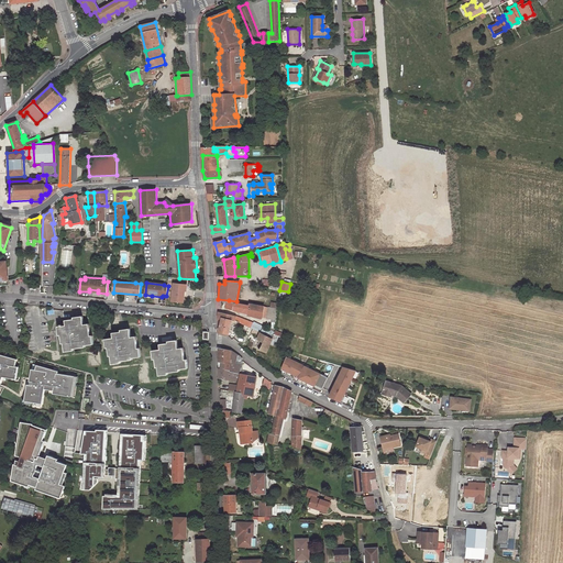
[(187,285),(174,283),(170,301),(183,302),(185,291),(186,291),(187,285)]
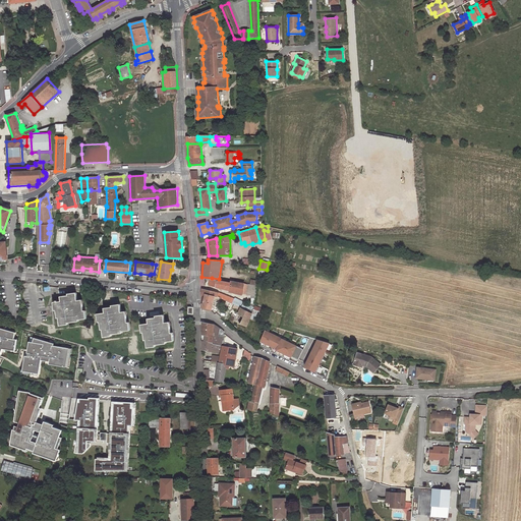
[(243,294),(245,294),(247,284),(231,281),(231,282),(219,280),(219,279),(212,278),(211,286),(243,294)]
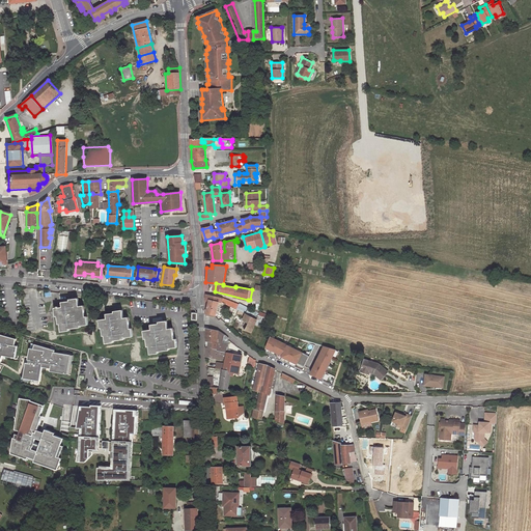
[(218,308),(219,302),(222,302),(223,298),(205,294),(205,300),(208,300),(205,313),(216,315),(218,308)]
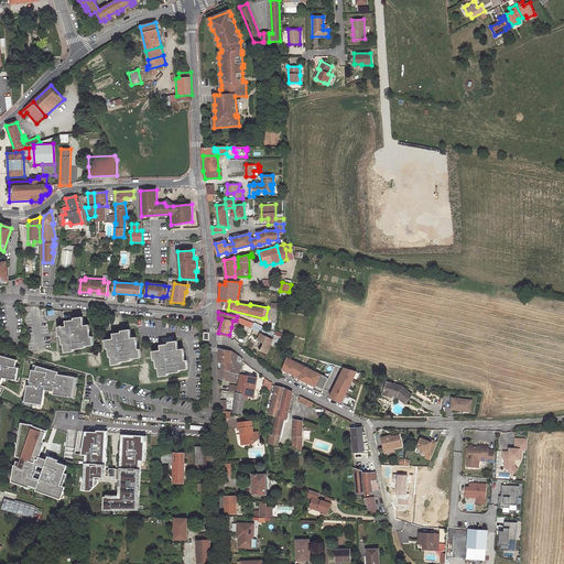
[(264,326),(255,322),(253,323),(248,320),(237,316),(236,321),(245,325),(260,333),(264,326)]
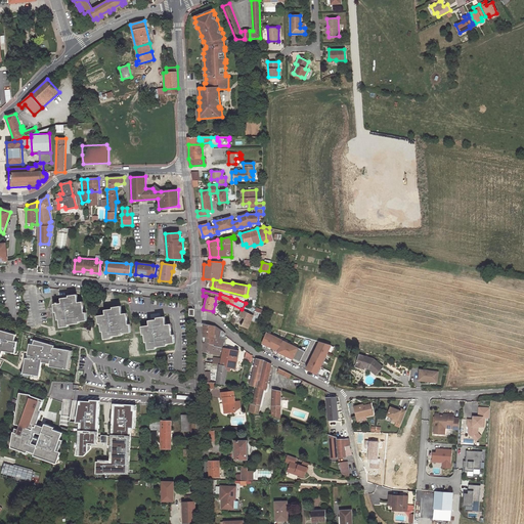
[(78,302),(77,295),(69,296),(69,297),(61,299),(62,303),(54,304),(55,312),(56,312),(58,319),(59,319),(60,328),(69,326),(69,324),(80,323),(79,321),(87,320),(86,312),(84,312),(83,302),(78,302)]
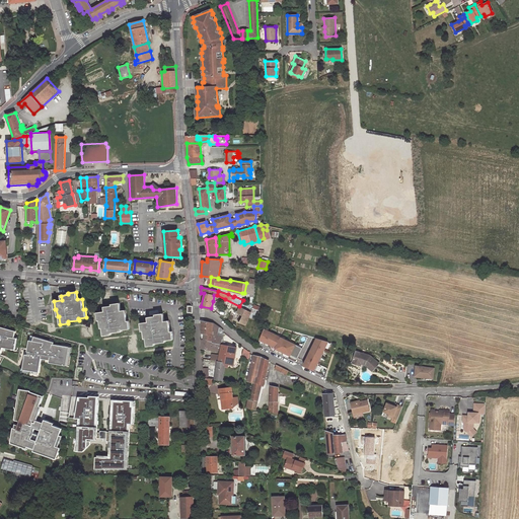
[(230,309),(231,306),(238,309),(234,319),(246,324),(251,312),(243,308),(239,306),(225,299),(223,305),(230,309)]
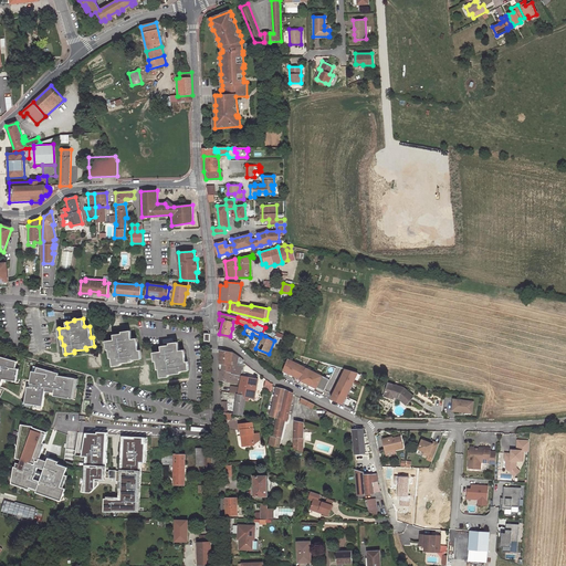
[(132,339),(130,331),(122,332),(123,334),(114,335),(114,339),(106,342),(107,349),(108,349),(111,358),(112,357),(113,366),(122,365),(122,364),(134,362),(133,360),(142,358),(140,350),(138,350),(137,338),(132,339)]
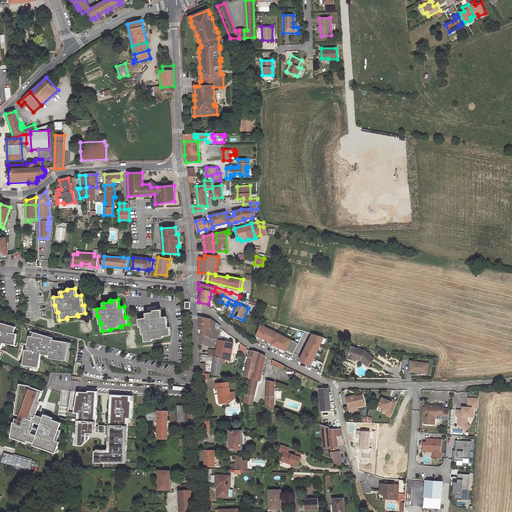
[(162,317),(161,310),(153,311),(153,312),(146,313),(146,318),(139,319),(140,327),(141,326),(143,334),(144,334),(145,341),(153,340),(153,339),(164,337),(163,336),(171,335),(169,327),(168,327),(166,317),(162,317)]
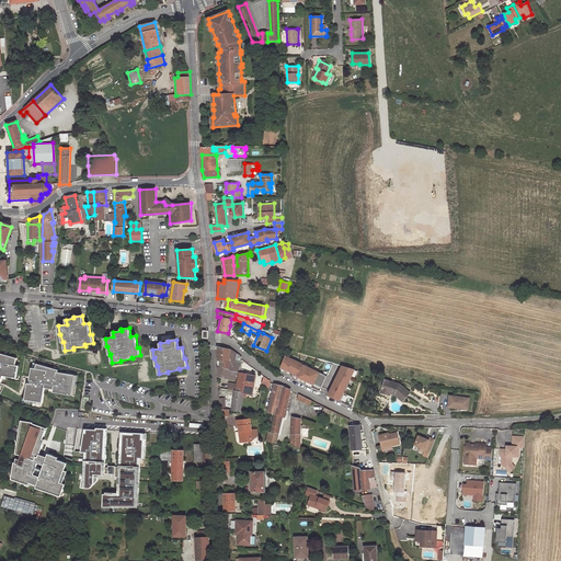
[(230,350),(218,347),(218,361),(229,363),(229,369),(237,371),(238,373),(241,356),(230,350)]
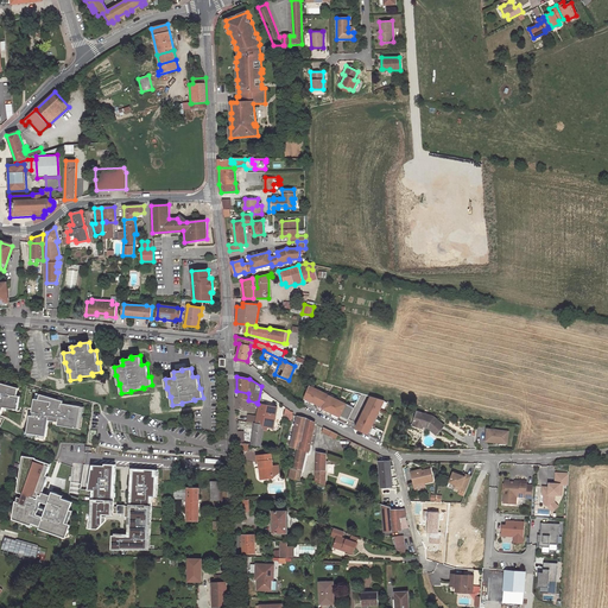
[(18,388),(0,382),(0,416),(4,409),(18,411),(20,397),(17,396),(18,388)]
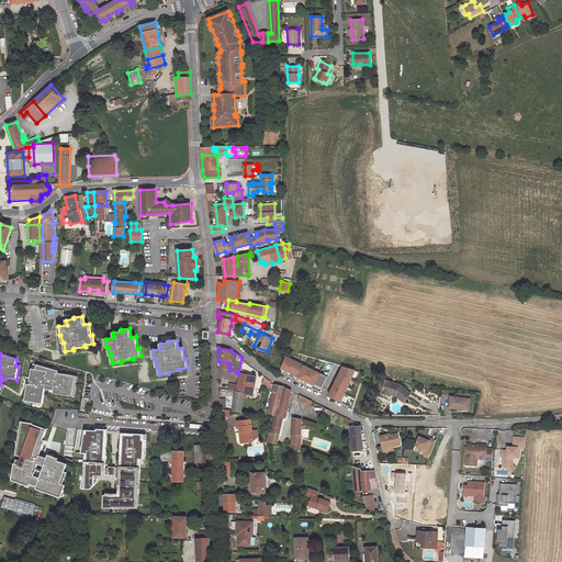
[(325,388),(330,374),(285,358),(281,371),(325,388)]
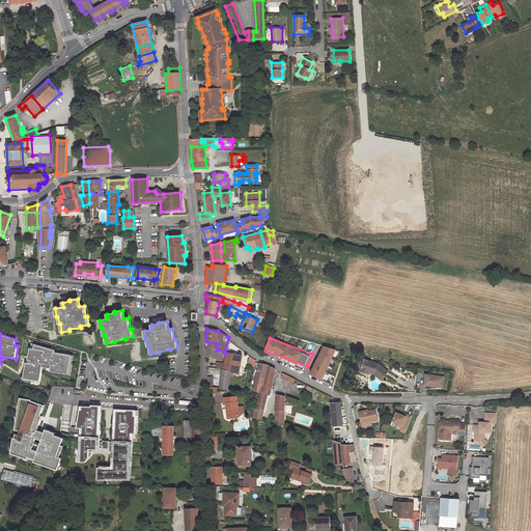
[(206,357),(223,360),(224,352),(217,350),(217,343),(206,341),(206,357)]
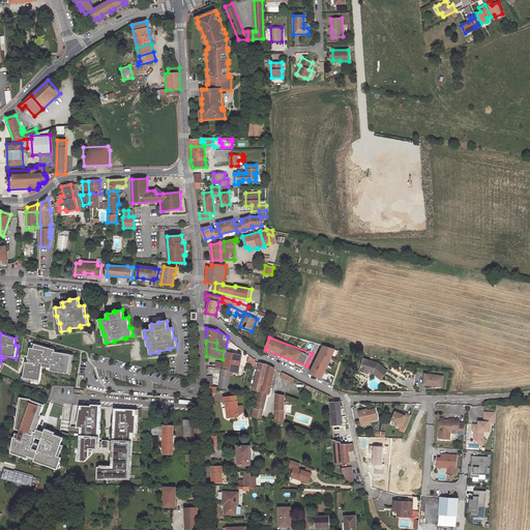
[(55,350),(33,344),(32,348),(28,348),(27,354),(26,359),(27,360),(27,362),(24,362),(22,379),(39,381),(42,369),(49,370),(49,372),(70,375),(74,355),(54,352),(55,350)]
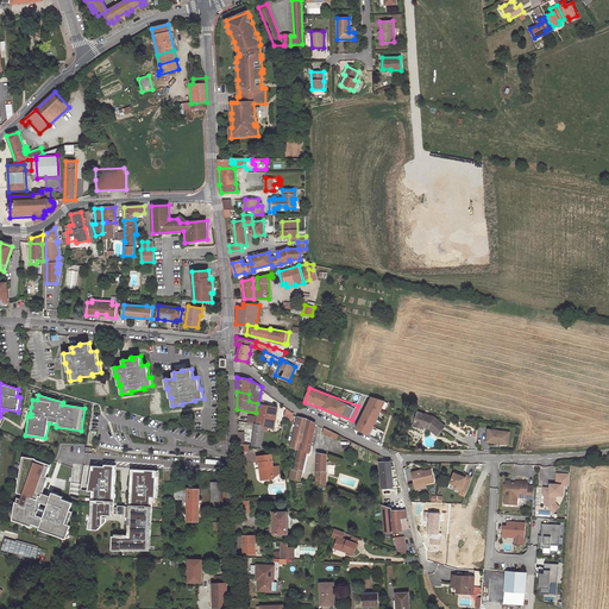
[(357,429),(371,437),(387,402),(372,396),(357,429)]
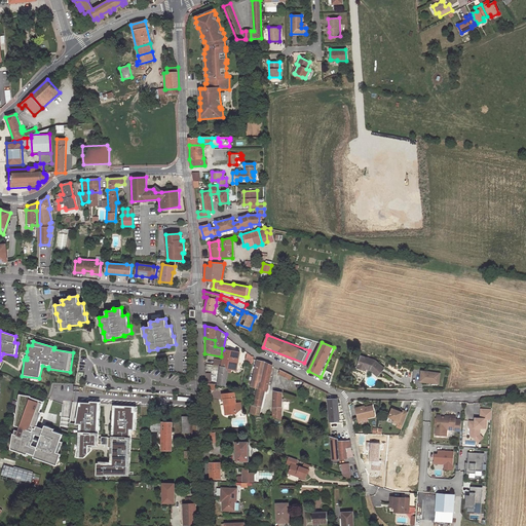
[(236,370),(240,352),(224,349),(223,361),(222,366),(228,367),(229,368),(236,370)]
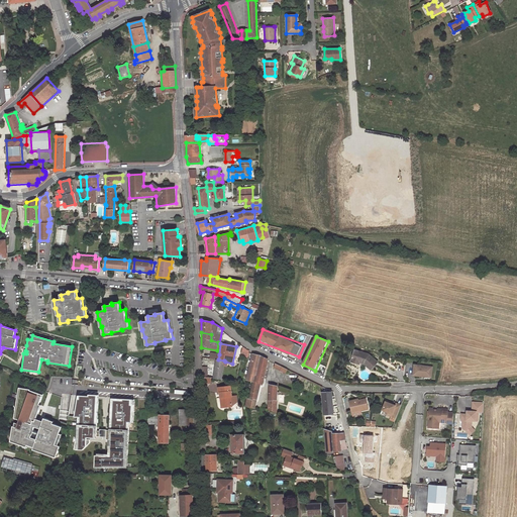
[(362,353),(354,351),(350,362),(359,364),(360,360),(363,362),(362,363),(365,364),(371,370),(378,362),(370,354),(363,351),(362,353)]
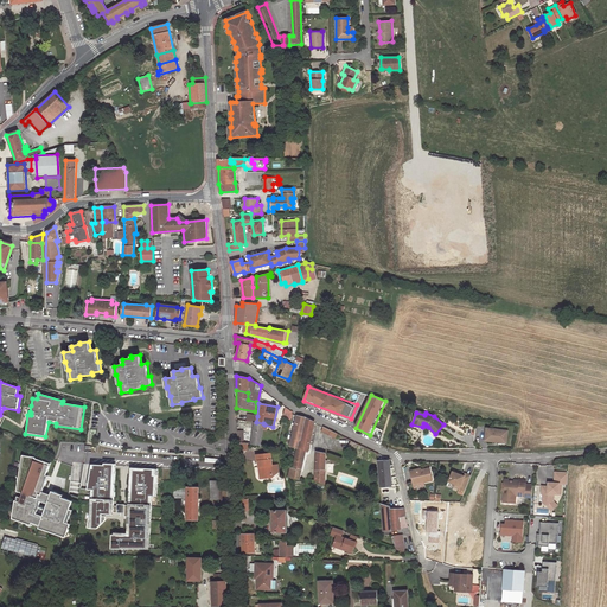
[(298,416),(291,446),(298,447),(299,447),(300,440),(301,440),(306,419),(298,416)]
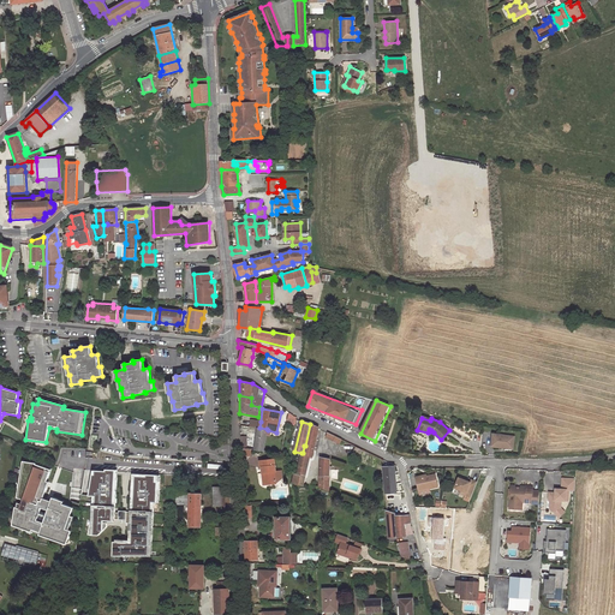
[(310,459),(312,459),(318,428),(310,424),(305,446),(304,446),(303,453),(302,453),(297,473),(306,476),(310,459)]
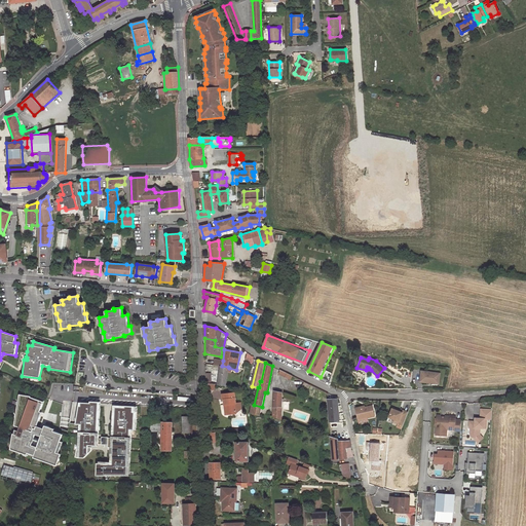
[(222,366),(220,366),(218,384),(226,385),(229,368),(228,367),(222,366)]
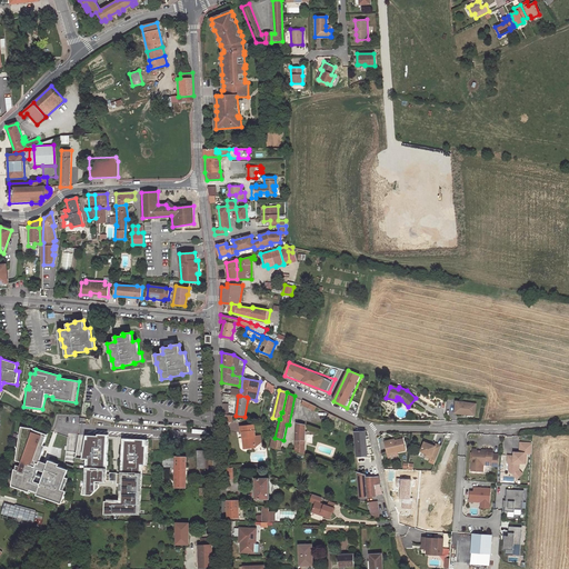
[(309,408),(320,413),(321,409),(303,400),(302,403),(309,407),(309,408)]
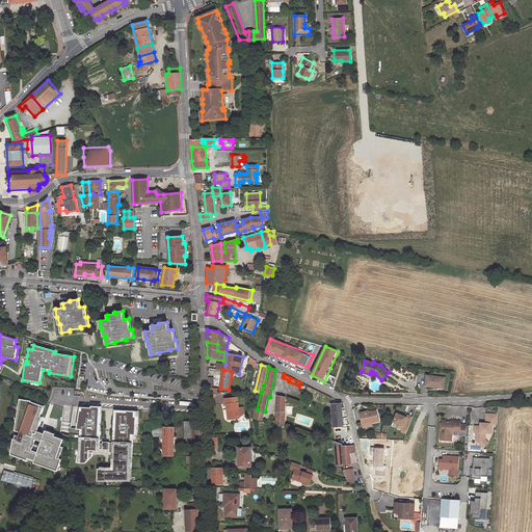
[(445,377),(427,375),(425,386),(444,389),(445,377)]
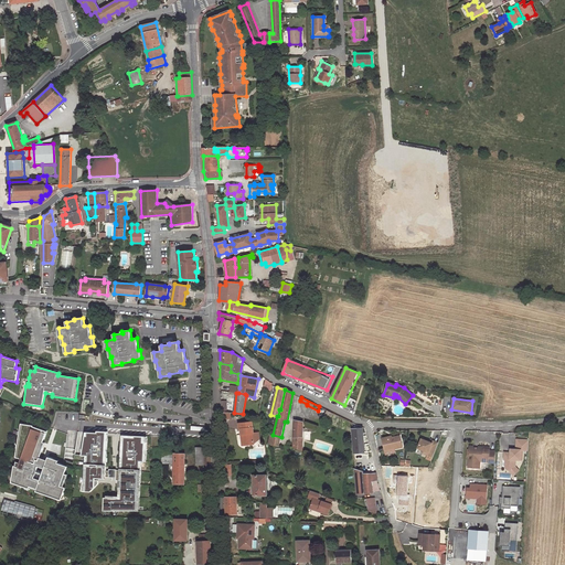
[(330,422),(333,413),(327,409),(323,418),(330,422)]
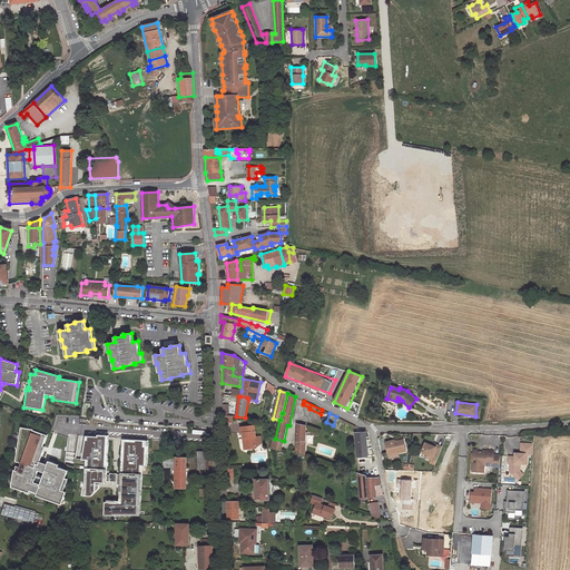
[(297,424),(295,451),(305,454),(306,425),(297,424)]
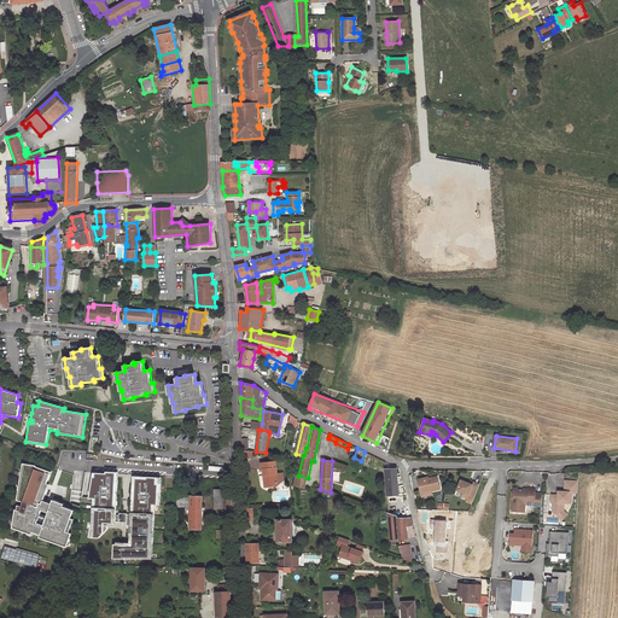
[(277,461),(261,462),(262,470),(263,470),(264,481),(266,481),(267,487),(278,485),(278,479),(277,479),(275,473),(278,473),(277,461)]
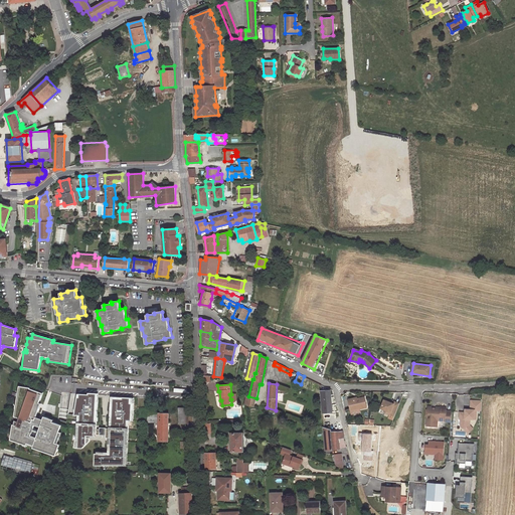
[(39,418),(43,391),(20,388),(15,419),(11,445),(58,452),(59,445),(60,445),(62,424),(54,423),(55,419),(44,417),(44,419),(39,418)]
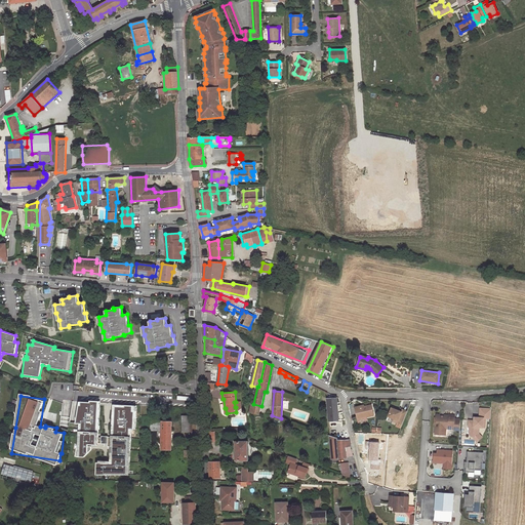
[(329,420),(339,419),(337,398),(327,398),(329,420)]
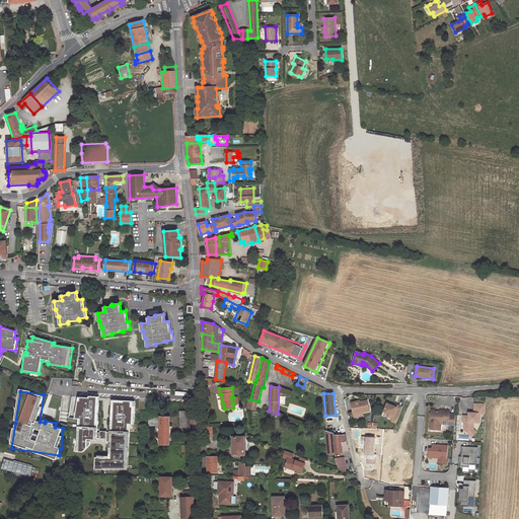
[(99,440),(100,397),(77,396),(76,419),(78,420),(77,452),(87,452),(88,440),(99,440)]
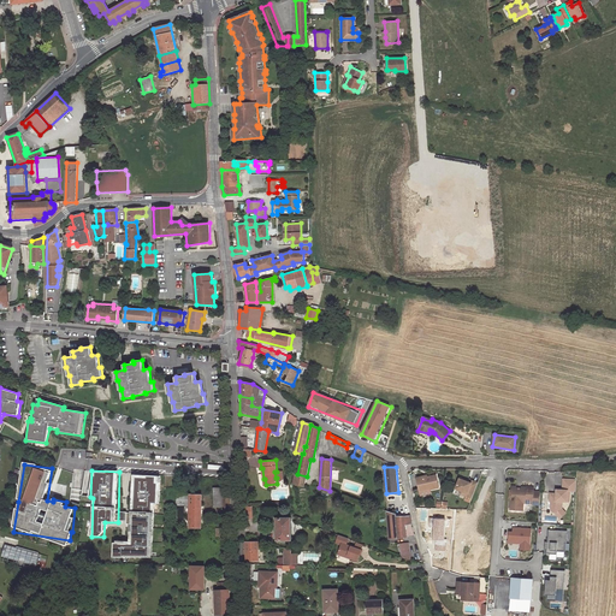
[(295,473),(292,483),(303,486),(307,477),(297,474),(295,473)]
